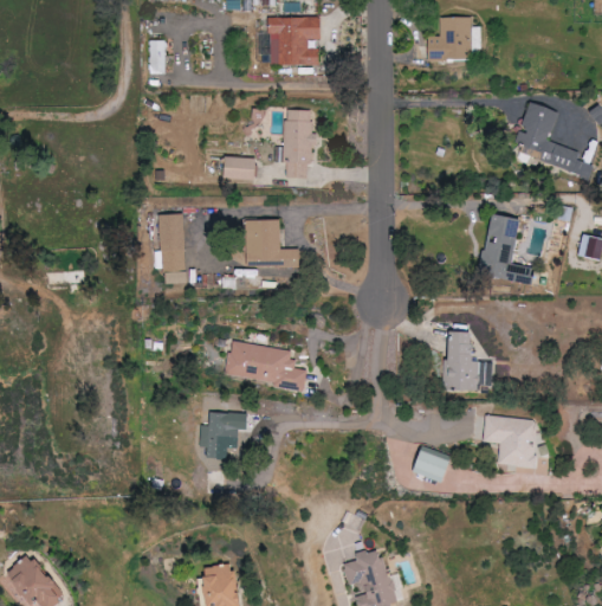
[(318,65),(318,49),(306,49),(306,40),(319,40),(321,18),(269,17),(267,64),(318,65)]
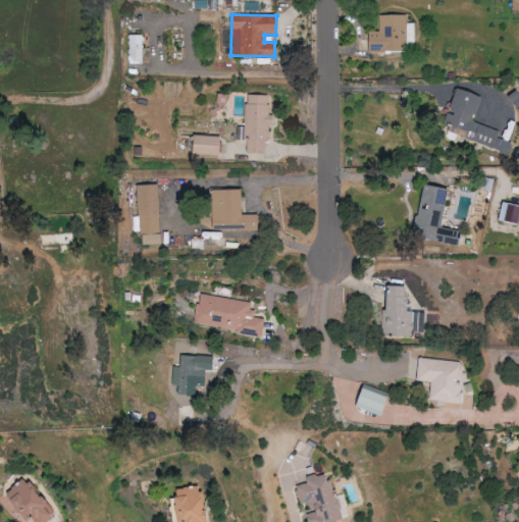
[(368,52),(405,51),(405,42),(413,42),(413,22),(405,23),(405,14),(378,14),(378,32),(368,32),(368,52)]
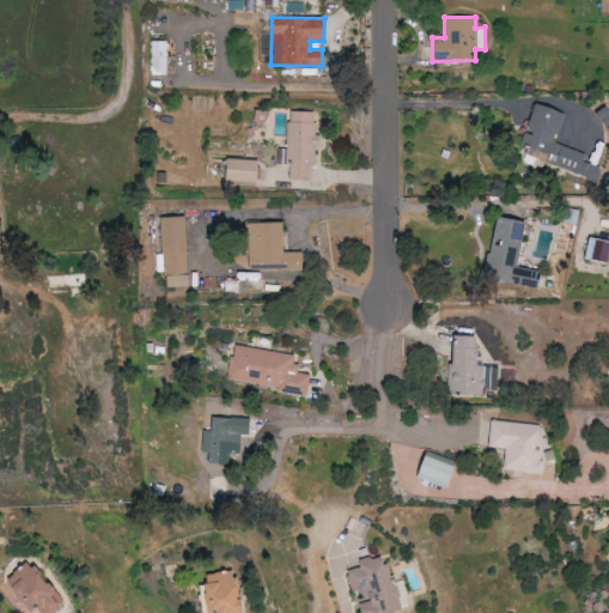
[(166,41),(151,41),(151,74),(166,74),(166,41)]
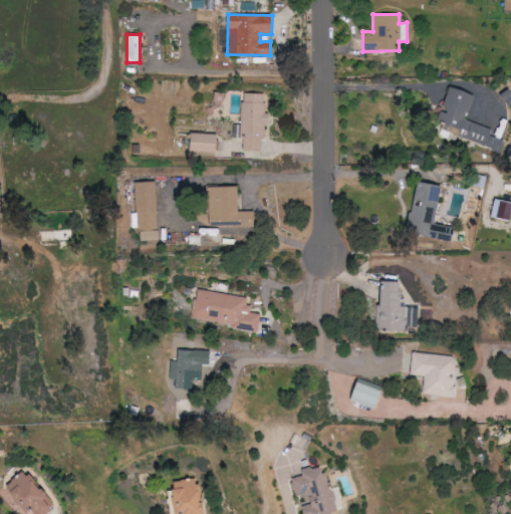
[(242,151),(263,151),(266,93),(242,92),(240,139),(243,139),(242,151)]
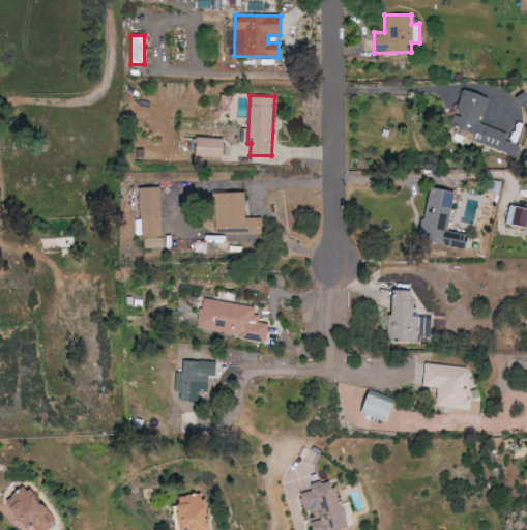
[(224,138),(198,137),(197,156),(224,156),(224,138)]
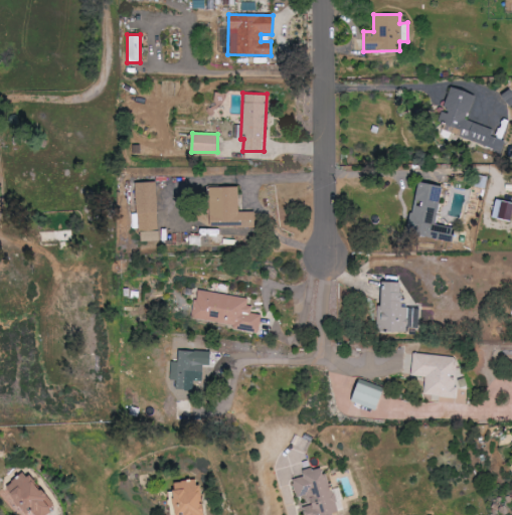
[(452,240),(455,228),(435,224),(443,186),(418,181),(408,231),(452,240)]
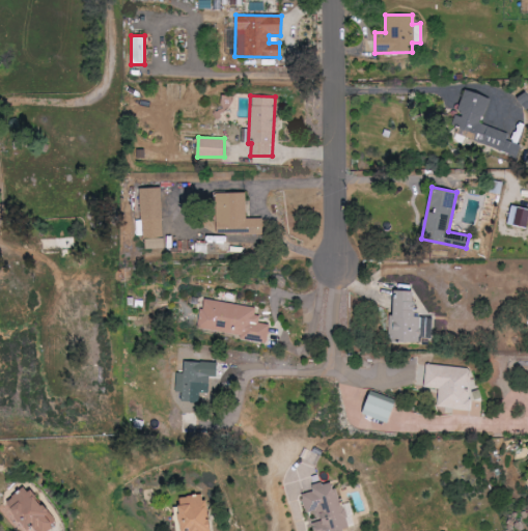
[(139,188),(140,249),(162,249),(161,188),(139,188)]
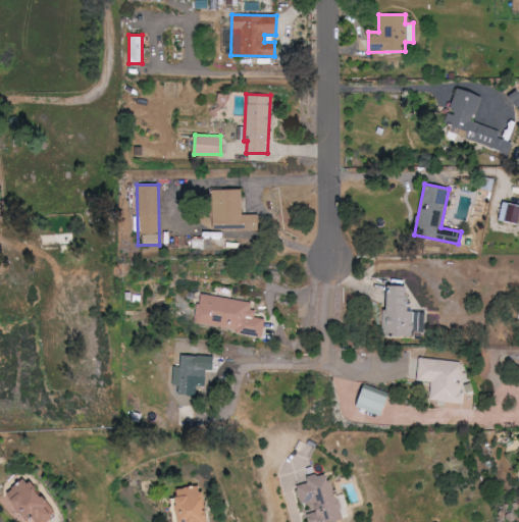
[(242,189),(210,190),(211,229),(257,228),(257,214),(242,214),(242,189)]
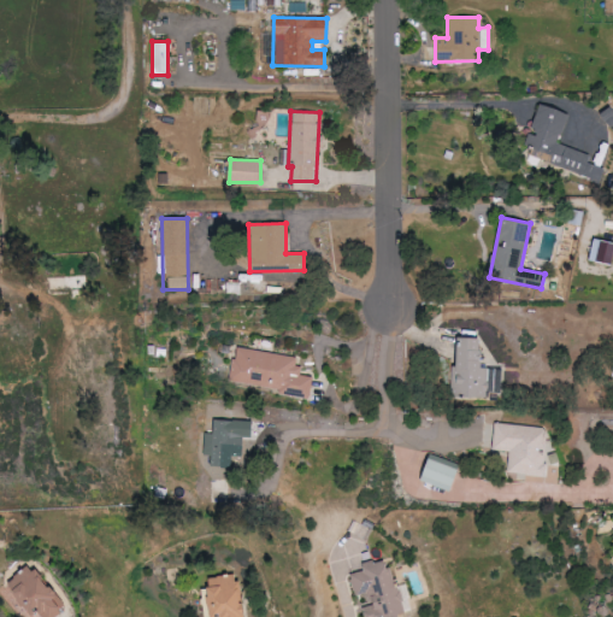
[(483,339),(459,336),(457,366),(451,366),(448,395),(485,398),(487,388),(497,389),(497,383),(488,383),(488,369),(482,368),(483,339)]
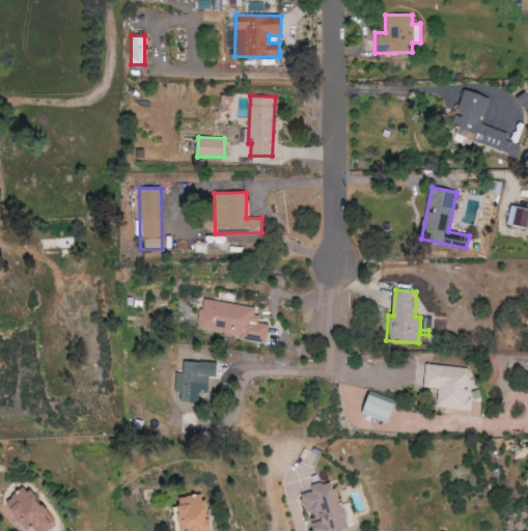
[(258,308),(201,299),(196,329),(266,341),(269,325),(255,323),(258,308)]
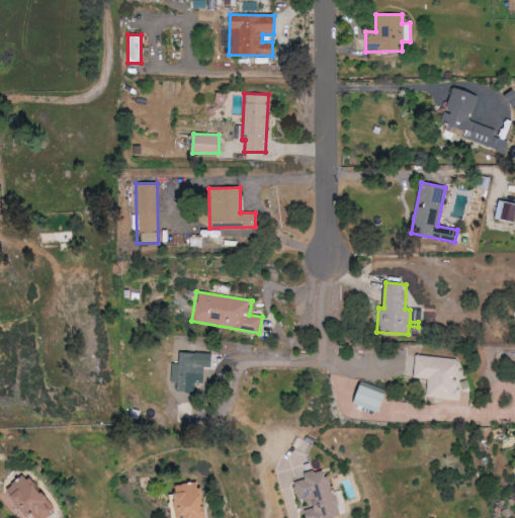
[(170,381),(177,381),(177,392),(192,393),(193,382),(203,382),(203,367),(210,367),(211,353),(179,352),(179,363),(171,363),(170,381)]
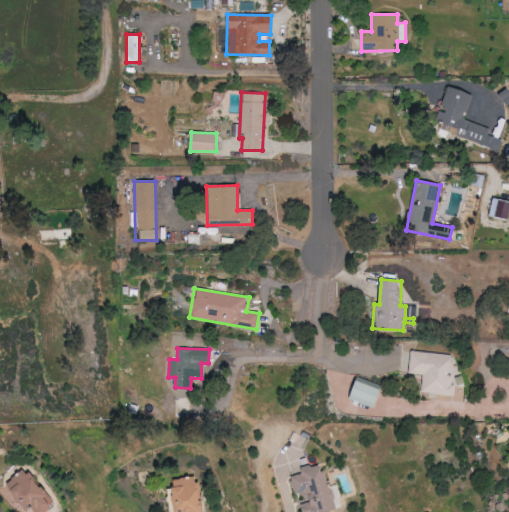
[(420,375),(418,393),(450,396),(454,356),(409,351),(407,373),(420,375)]
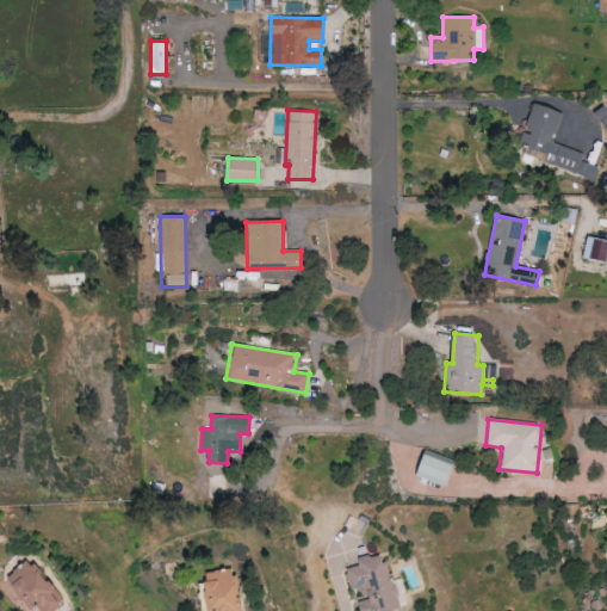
[(456,463),(425,455),(417,479),(450,487),(456,463)]
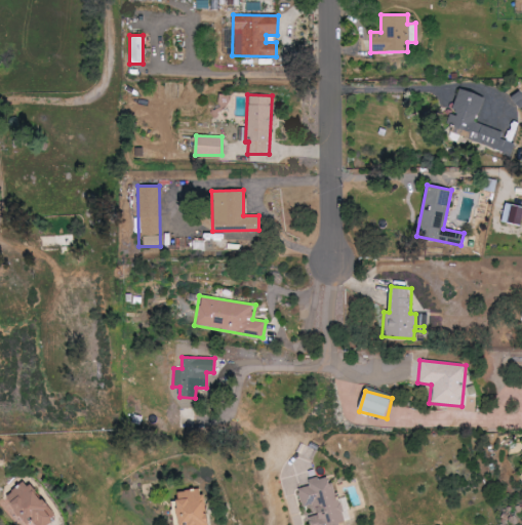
[(309,524),(324,524),(344,520),(330,475),(309,481),(310,485),(297,489),(303,508),(313,503),(316,515),(308,517),(309,524)]
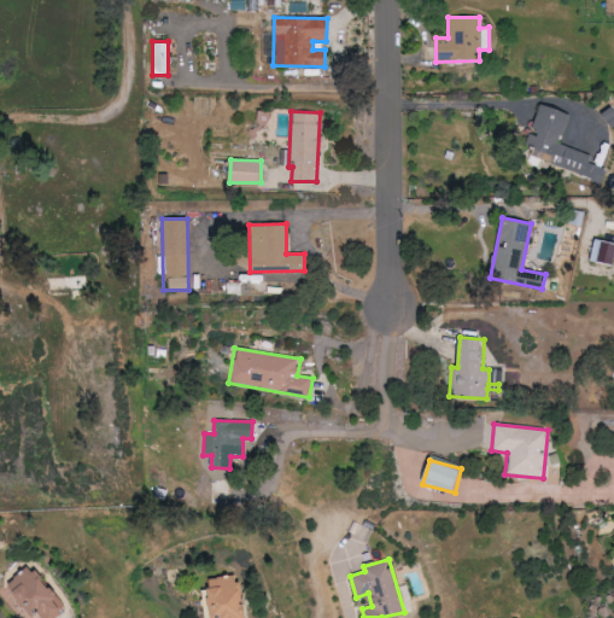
[(46,617),(60,610),(35,565),(7,581),(29,617),(46,617)]
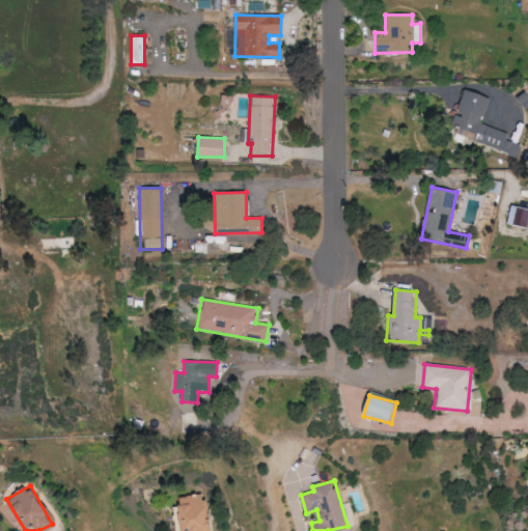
[(178,497),(183,530),(210,530),(209,518),(207,519),(203,494),(178,497)]
